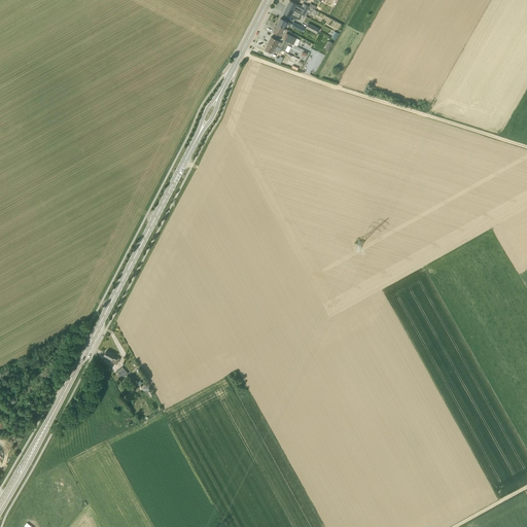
[(289,0),(286,7),(297,12),(306,16),(308,12),(307,11),(308,9),(311,11),(312,10),(313,10),(313,9),(309,7),(305,5),(304,8),(296,4),(289,0)]
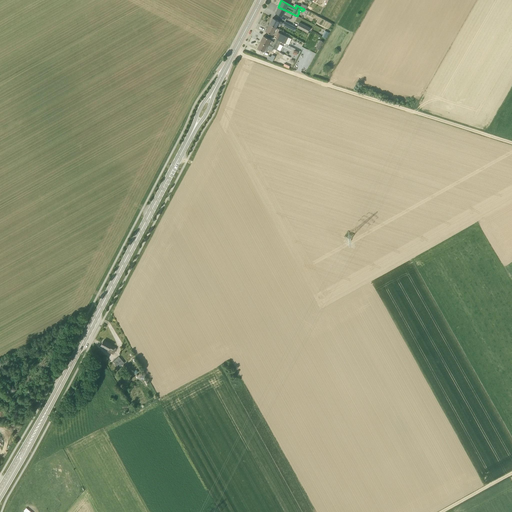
[(289,12),(278,7),(275,13),(282,16),(289,20),(291,17),(287,15),(289,12)]
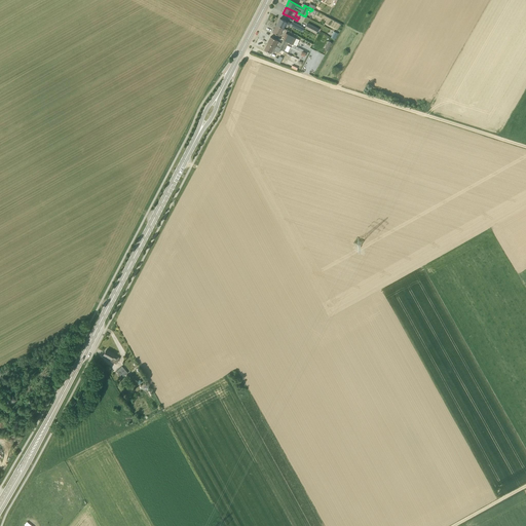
[(338,29),(341,24),(316,10),(314,15),(338,29)]
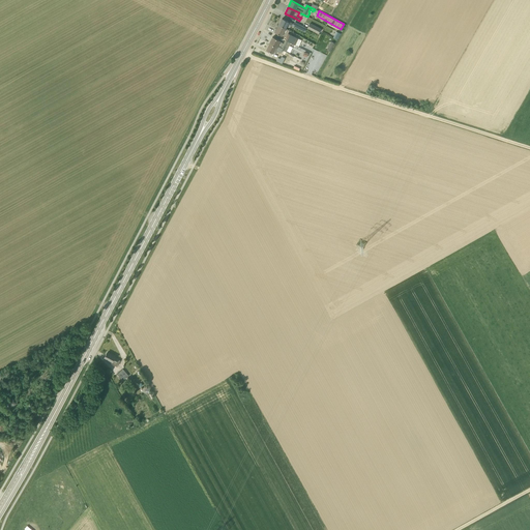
[(278,25),(286,28),(288,25),(291,27),(292,24),(289,22),(283,19),(278,25)]
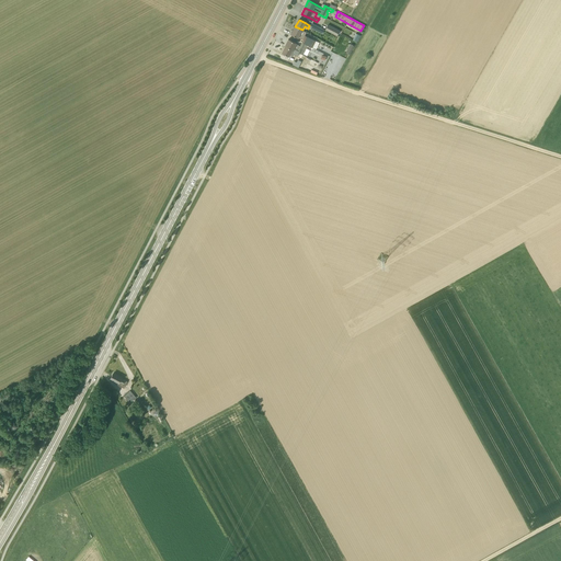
[(340,31),(328,24),(325,30),(336,36),(340,31)]
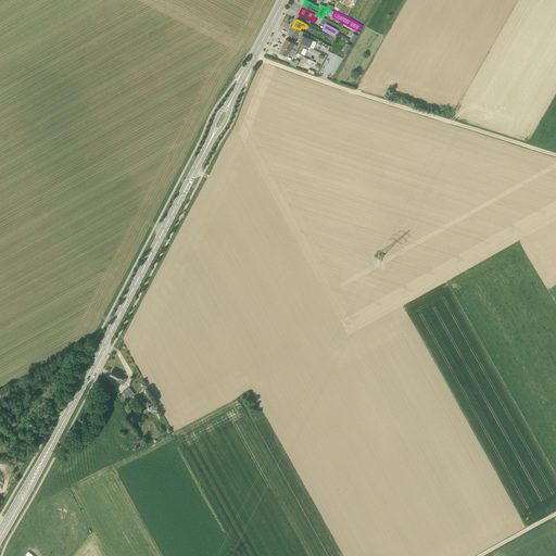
[(303,32),(300,29),(292,26),(289,34),(295,38),(295,37),(301,40),(300,42),(304,45),(305,46),(310,48),(313,41),(302,35),(303,32)]
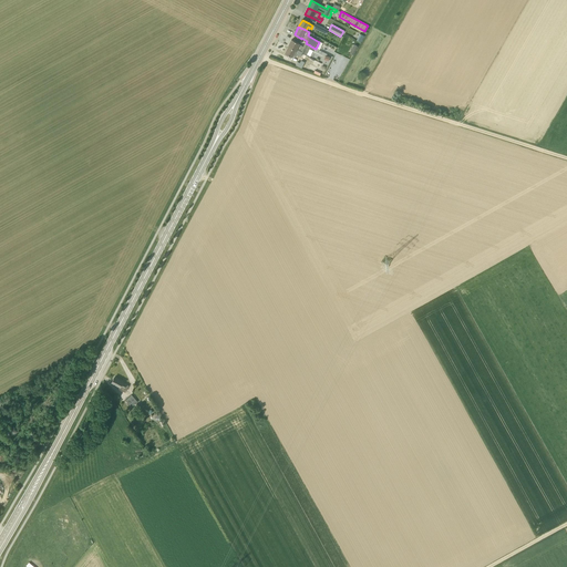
[(310,45),(306,43),(303,47),(299,44),(299,43),(291,40),(288,47),(301,53),(306,55),(310,45)]
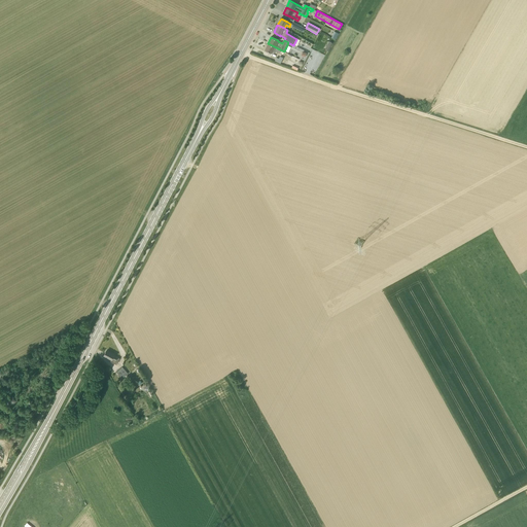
[(275,50),(279,53),(280,49),(268,43),(265,49),(273,54),(275,50)]
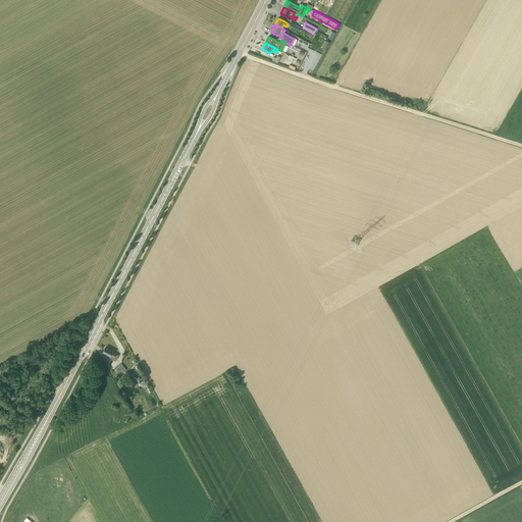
[(115,361),(118,356),(116,355),(116,354),(113,352),(106,348),(103,352),(111,356),(110,358),(115,361)]
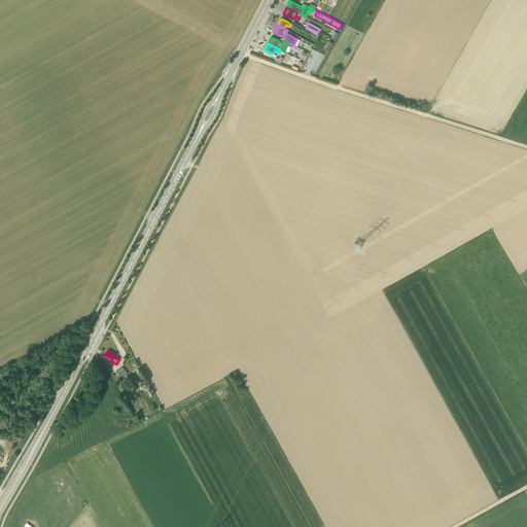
[(115,373),(121,380),(127,375),(121,367),(115,373)]
